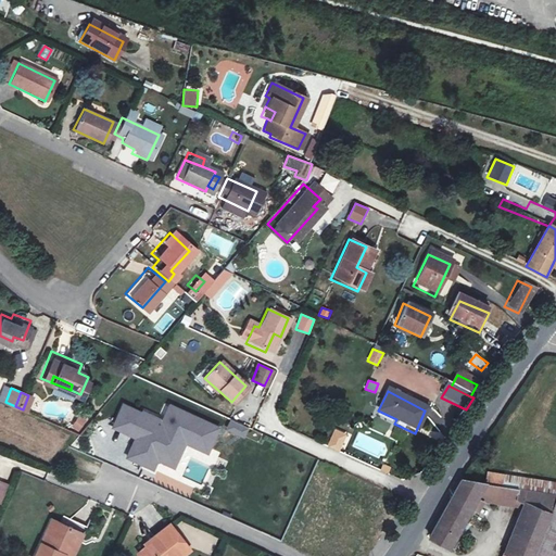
[(134,438),(125,460),(199,489),(201,482),(207,466),(190,459),(193,451),(209,456),(220,426),(167,405),(162,418),(122,403),(111,429),(134,438)]
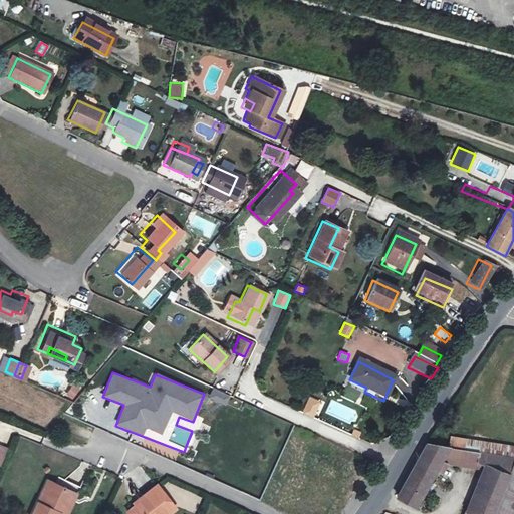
[(65,395),(74,400),(80,389),(71,383),(65,395)]
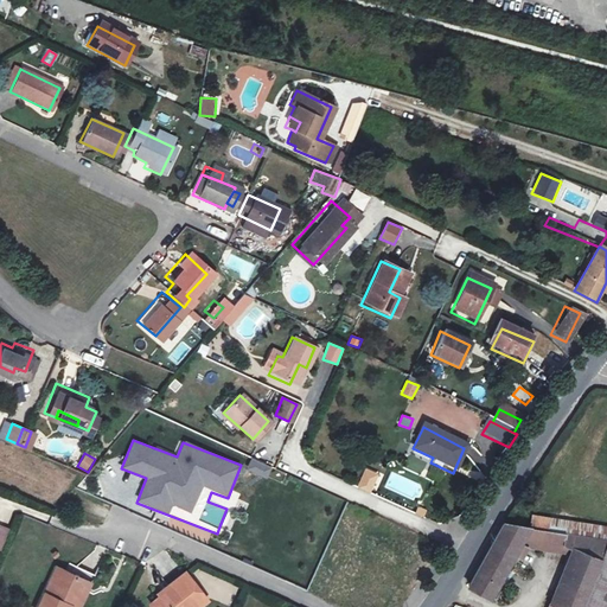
[(251,458),(246,470),(267,480),(273,467),(251,458)]
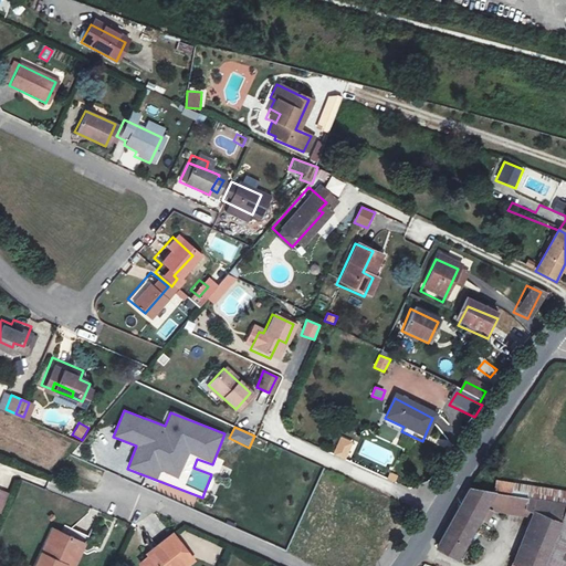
[(339,435),(332,453),(346,459),(353,440),(339,435)]
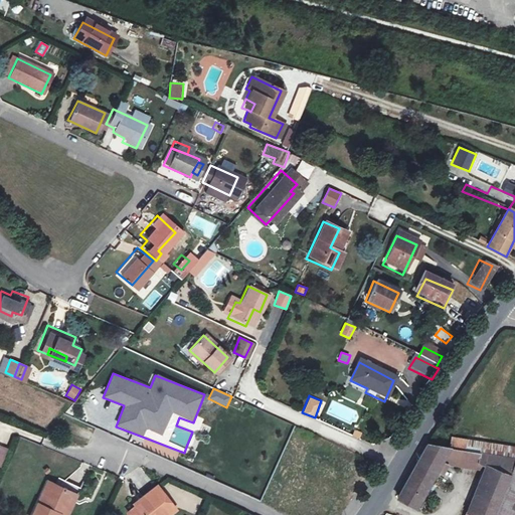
[(447,453),(424,451),(409,475),(394,499),(413,511),(442,465),(480,471),(462,513),(467,514),(490,514),(513,460),(464,455),(466,444),(448,442),(447,453)]
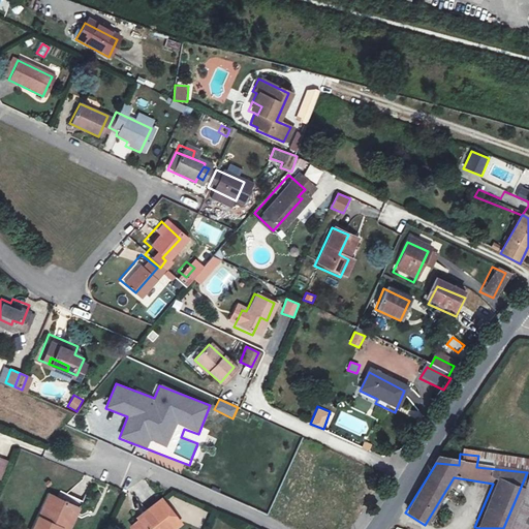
[(0,478),(2,479),(9,460),(0,457),(0,478)]
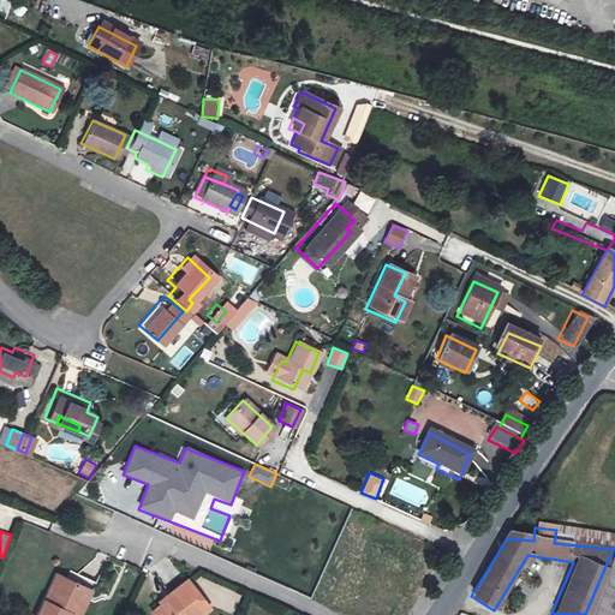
[(85,585),(60,573),(40,614),(71,614),(72,613),(70,610),(75,599),(78,601),(85,585)]
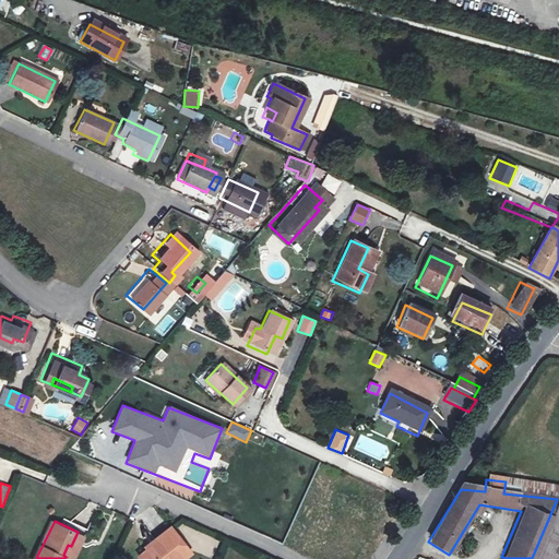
[(171,527),(154,540),(156,544),(147,550),(140,557),(140,558),(185,558),(192,554),(171,527)]
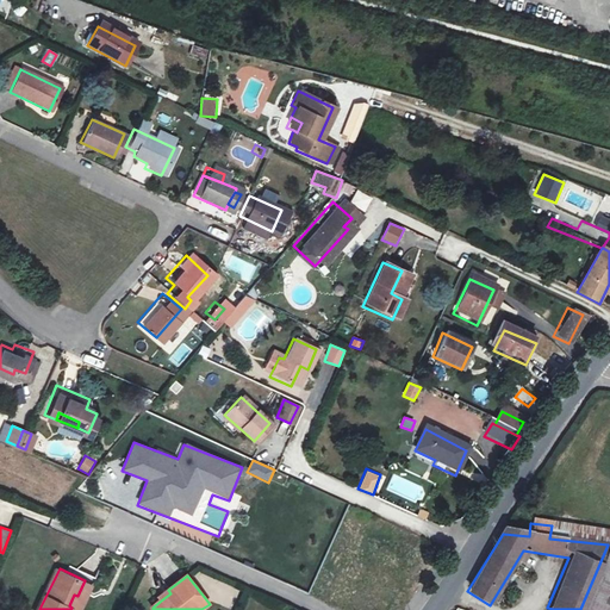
[(81,609),(93,585),(85,580),(78,596),(74,595),(69,605),(72,608),(78,609),(81,609)]
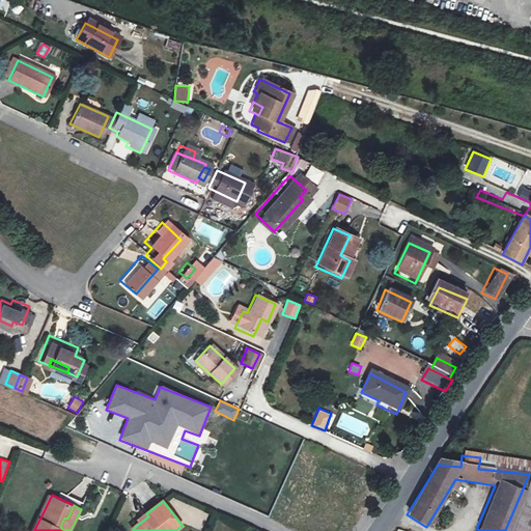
[(138,521),(140,523),(148,516),(146,513),(138,521)]
